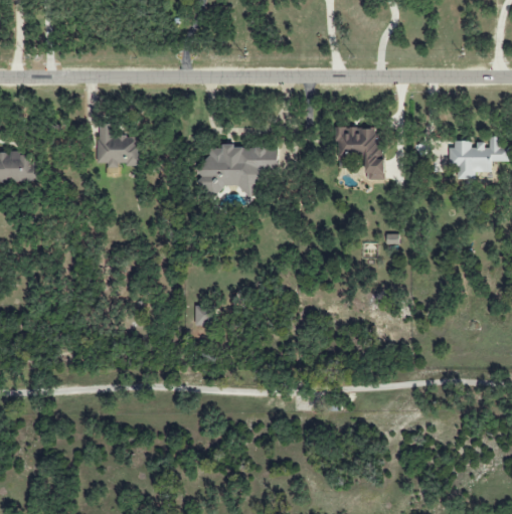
[(139,165),(139,136),(111,136),(111,124),(96,124),(96,163),(106,163),(106,168),(116,168),(116,165),(139,165)]
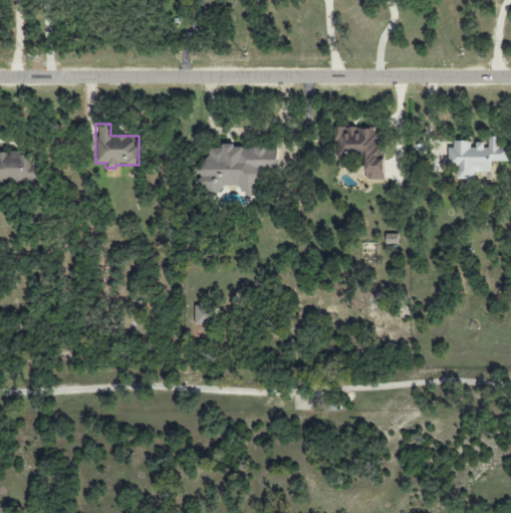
[(333,159),(362,158),(363,179),(385,179),(384,159),(375,159),(373,126),(332,127),(333,159)]
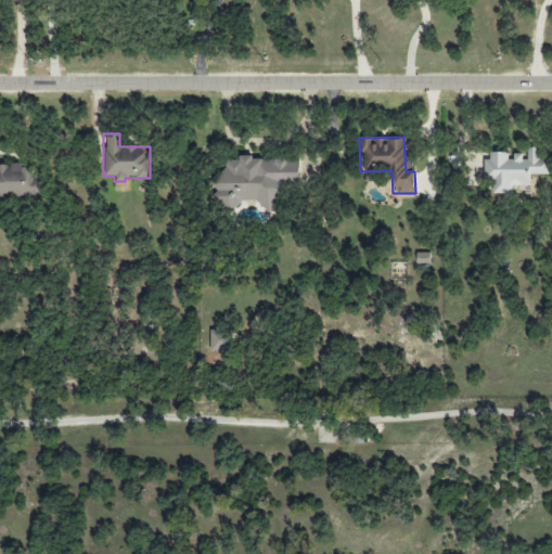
[(490,193),(510,192),(510,185),(527,184),(527,174),(546,174),(546,159),(537,159),(536,146),(523,146),(523,153),(508,153),(508,151),(483,152),(484,180),(490,180),(490,193)]
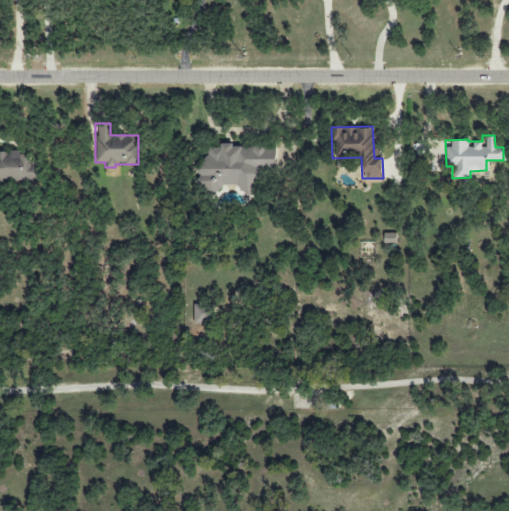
[(197,188),(258,187),(258,169),(275,169),(275,145),(218,146),(218,147),(205,147),(205,156),(196,156),(197,188)]
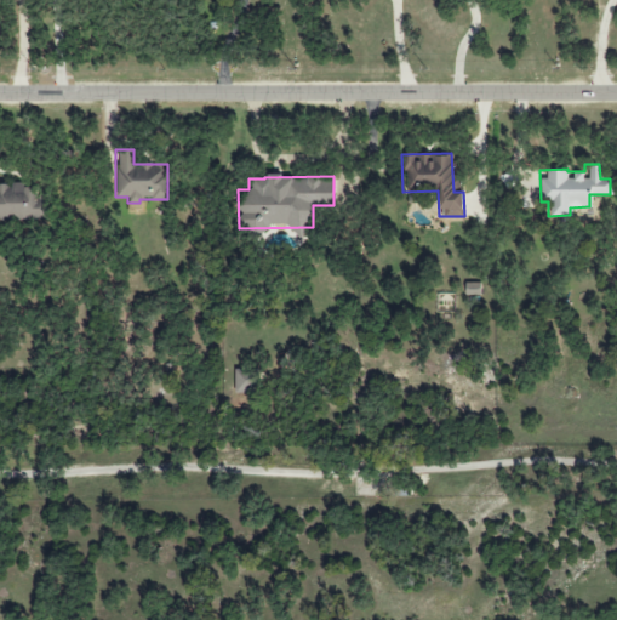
[(0,217),(44,217),(45,189),(24,189),(24,182),(10,182),(10,185),(0,183),(0,217)]
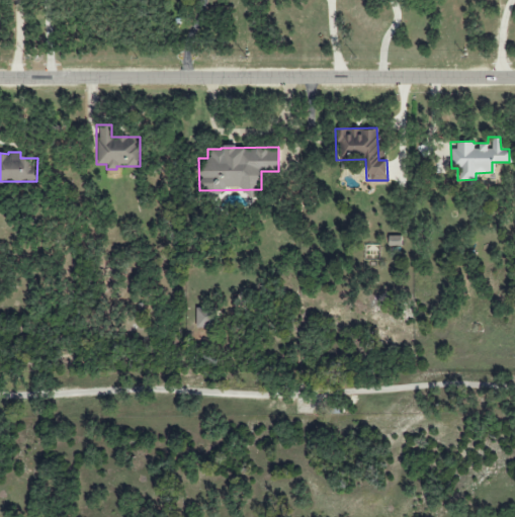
[(399,236),(387,236),(387,245),(400,245),(399,236)]
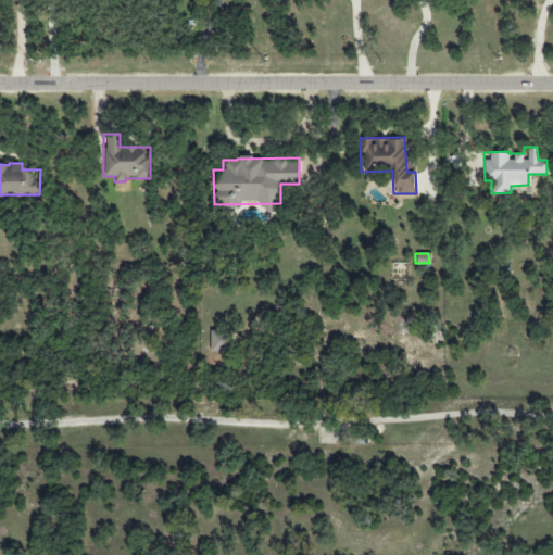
[(226,352),(227,330),(209,329),(208,351),(226,352)]
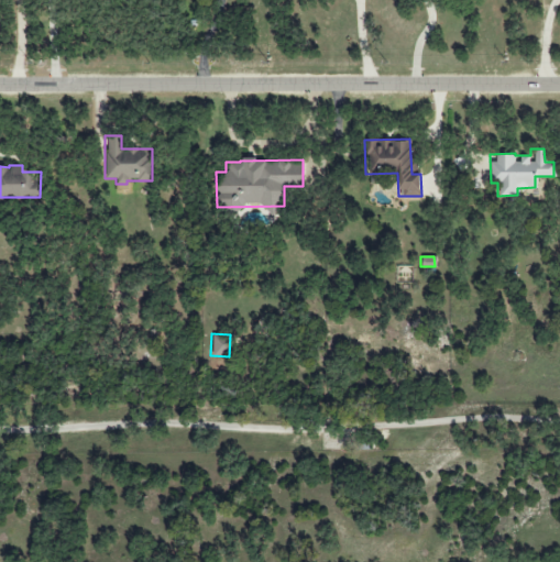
All buildings are outlined.
